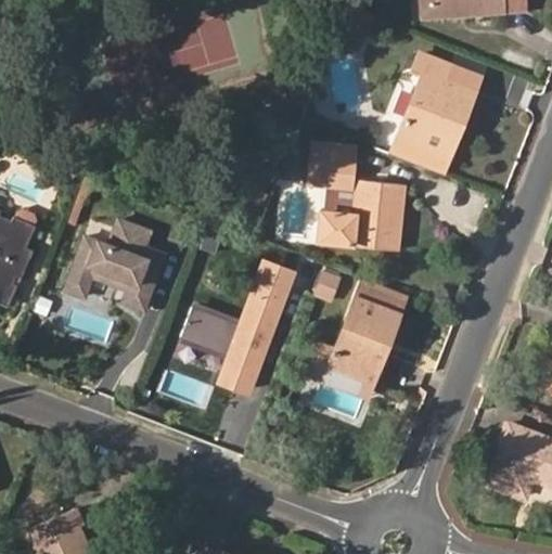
[(533,9),(531,0),(431,0),(432,12),(471,8),(471,14),(533,9)]
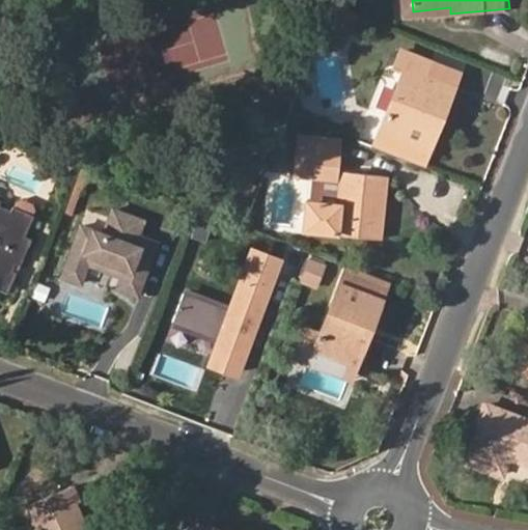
[(328,21),(351,29),(358,10),(335,2),(328,21)]
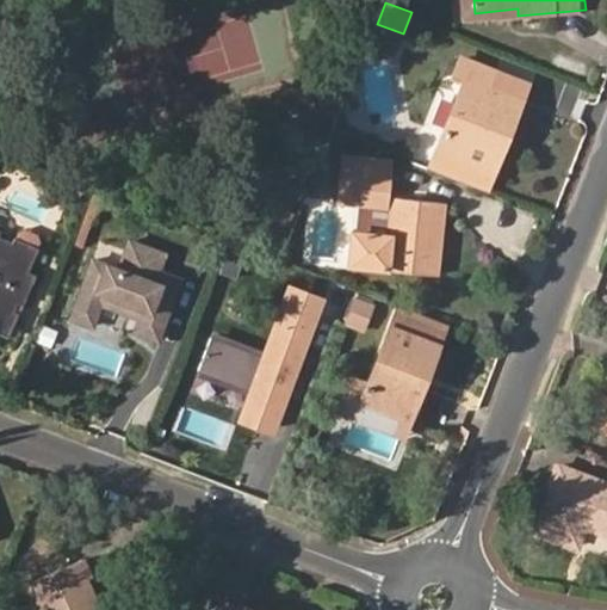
[(475,19),(518,16),(518,8),(475,13),(475,19)]
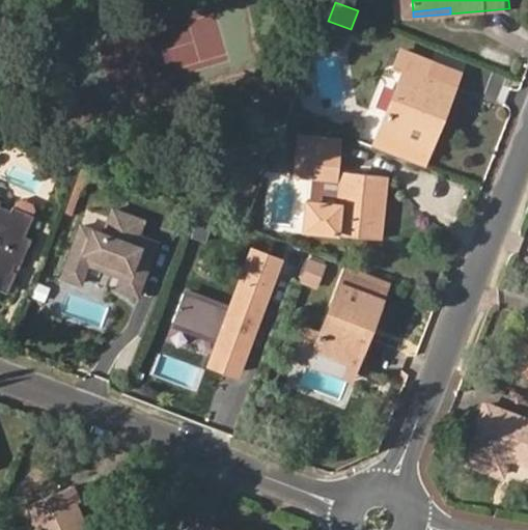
[(445,101),(452,104),(457,89),(428,78),(435,63),(406,51),(397,68),(408,73),(377,147),(427,167),(434,149),(426,147),(445,101)]
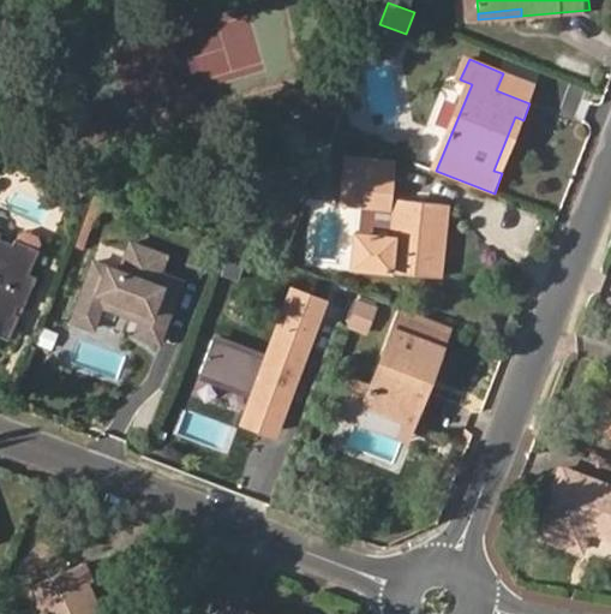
[(529,103),(537,87),(503,73),(496,90),(529,103)]
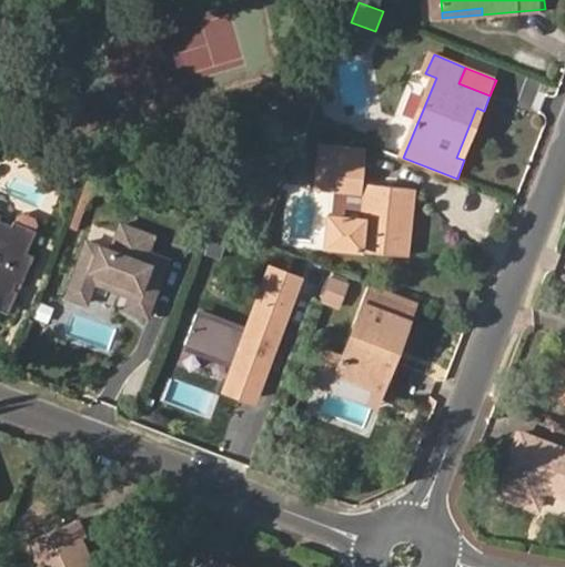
[(464,160),(484,111),(476,108),(456,158),(464,160)]
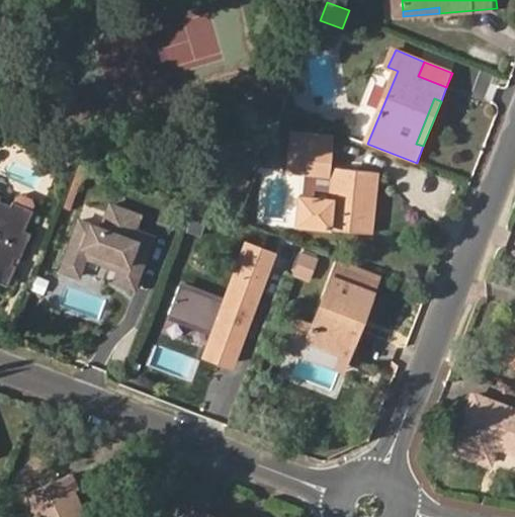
[(332,138),(295,134),(293,151),(331,154),(332,138)]
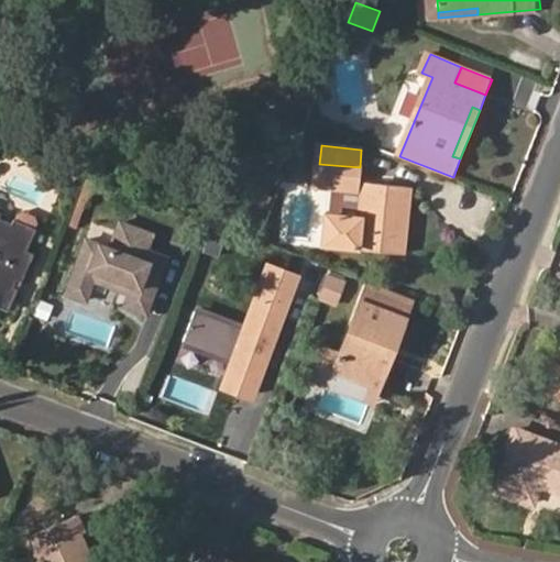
[(359,191),(360,167),(319,164),(318,189),(359,191)]
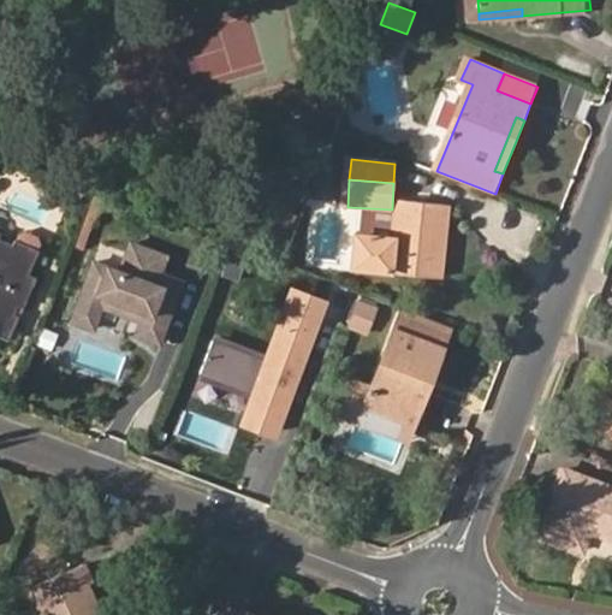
[(438,254),(441,203),(396,200),(396,216),(393,242),(378,241),(369,240),(367,271),(443,277),(444,255),(438,254)]
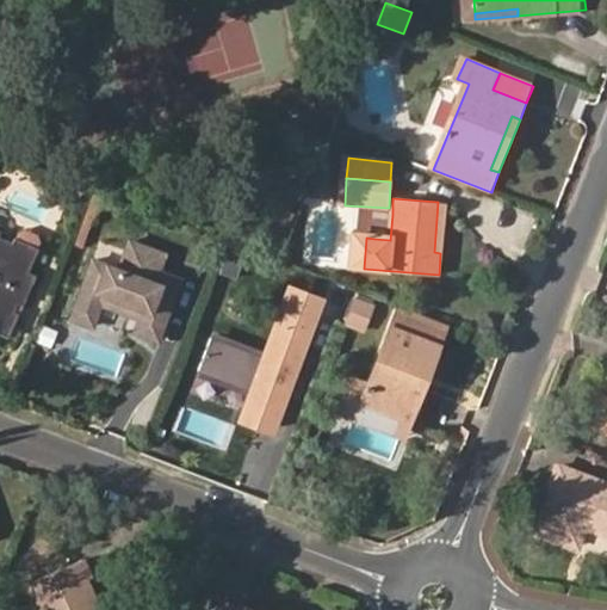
[(440,253),(446,203),(438,202),(434,252),(440,253)]
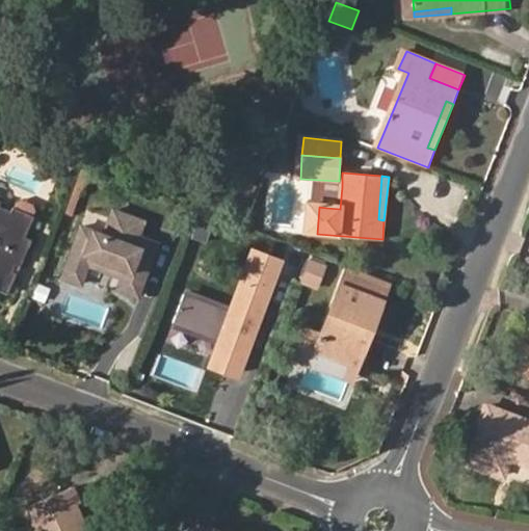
[(319,194),(326,195),(326,208),(340,209),(342,186),(319,184),(319,194)]
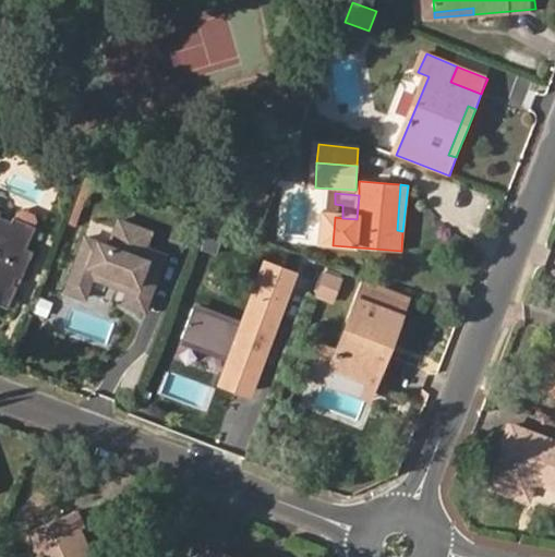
[(1,216),(4,209),(0,207),(0,301),(11,306),(21,286),(16,283),(21,276),(24,277),(36,249),(29,246),(38,226),(16,216),(13,221),(1,216)]
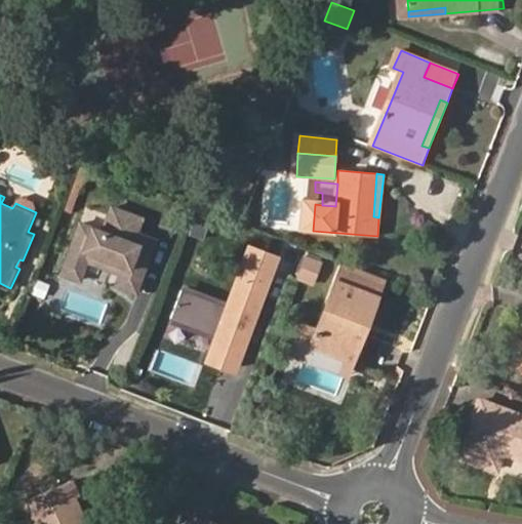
[(83,223),(64,273),(82,280),(89,260),(123,273),(119,285),(138,291),(158,240),(139,233),(145,218),(114,206),(105,231),(83,223)]
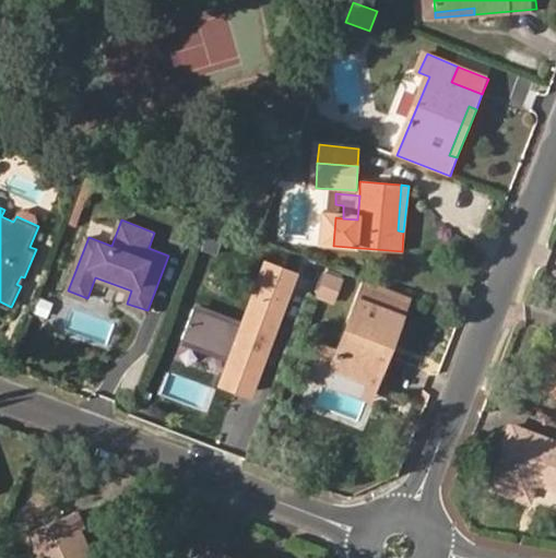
[(298,274),(272,263),(265,282),(292,292),(298,274)]
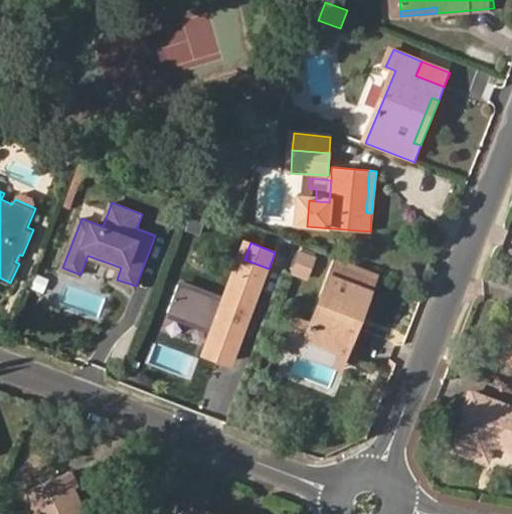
[(319,259),(306,254),(298,276),(311,281),(319,259)]
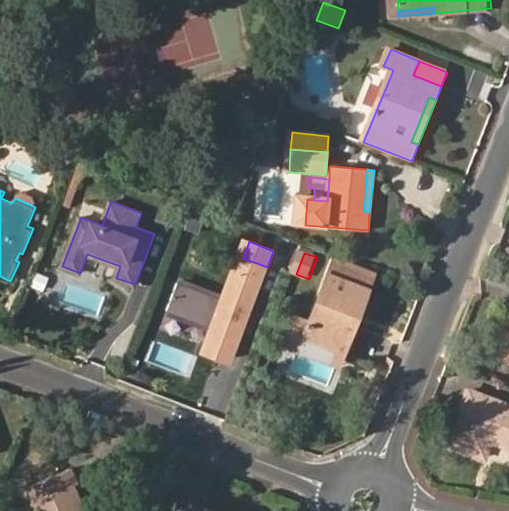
[(355,323),(351,321),(355,309),(359,310),(375,271),(335,255),(310,321),(304,337),(345,352),(355,323)]
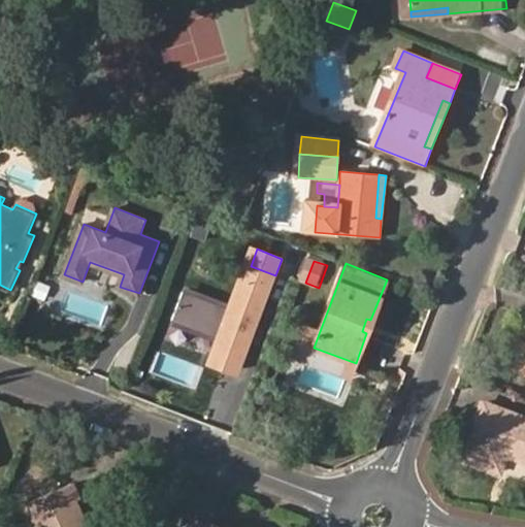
[(239,370),(275,275),(251,266),(234,309),(187,291),(176,321),(224,339),(216,361),(239,370)]
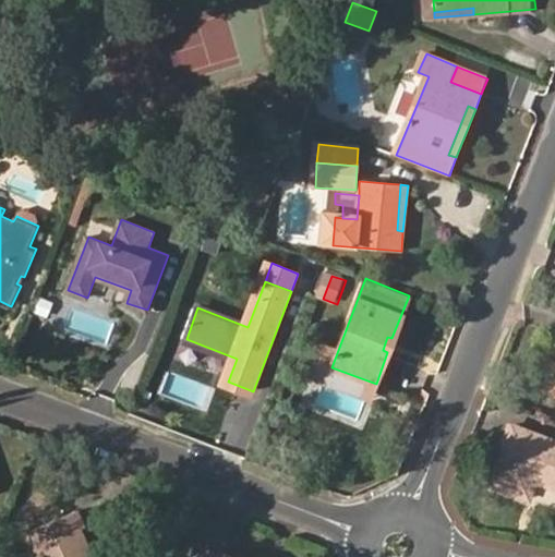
[(387,337),(383,350),(387,352),(391,338),(387,337)]
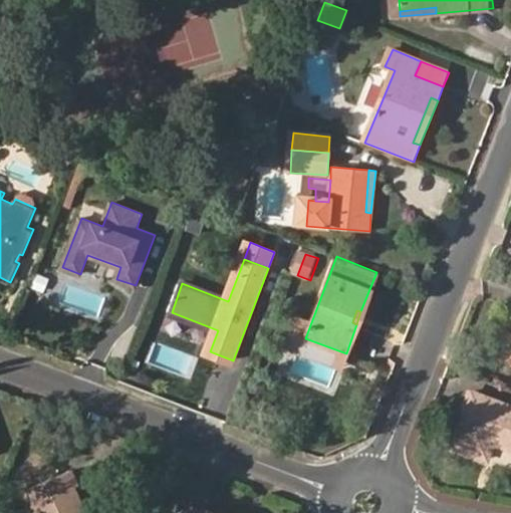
[(346,353),(305,338),(311,322),(294,316),(283,345),(341,368),(346,353)]
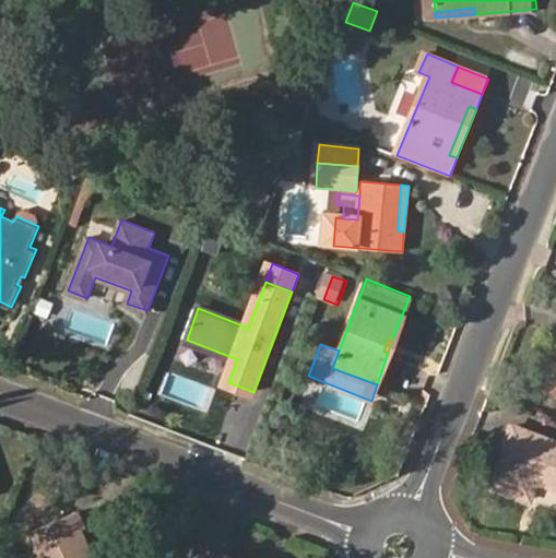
[(546,391),(552,394),(555,387),(555,371),(546,391)]
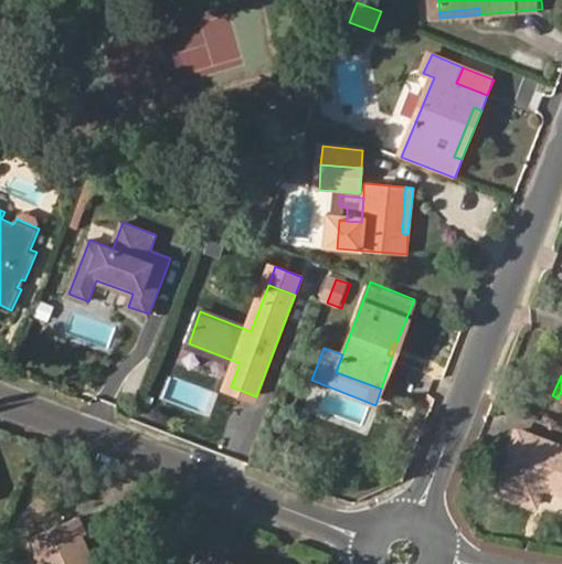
[(561,446),(522,431),(499,490),(538,504),(544,487),(561,493),(561,446)]
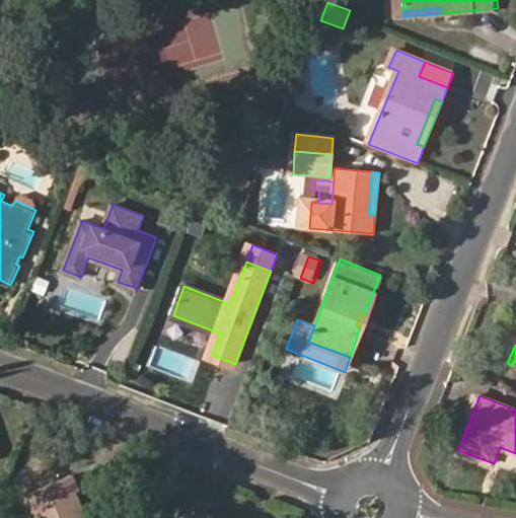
[(78,492),(71,474),(24,496),(34,517),(85,517),(75,493),(78,492)]
